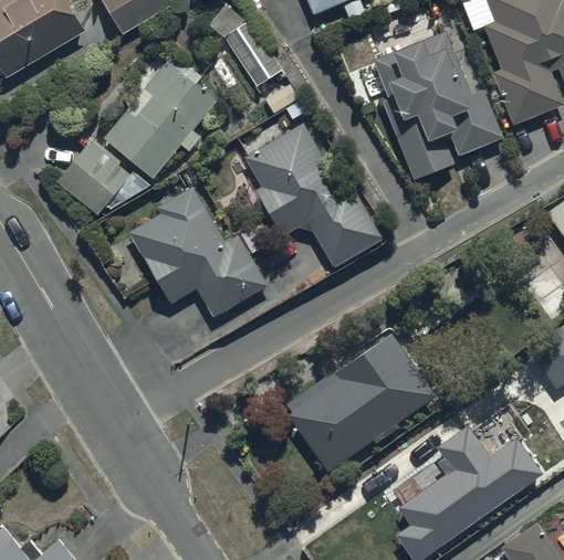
[(0,0),(0,66),(6,76),(84,30),(65,0),(0,0)]
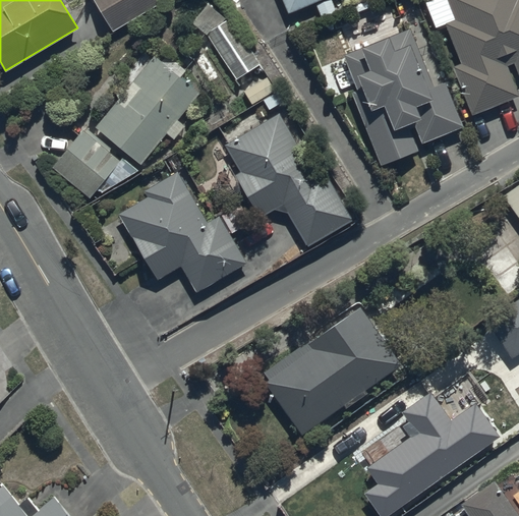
[(156,0),(94,0),(113,32),(159,4),(156,0)]
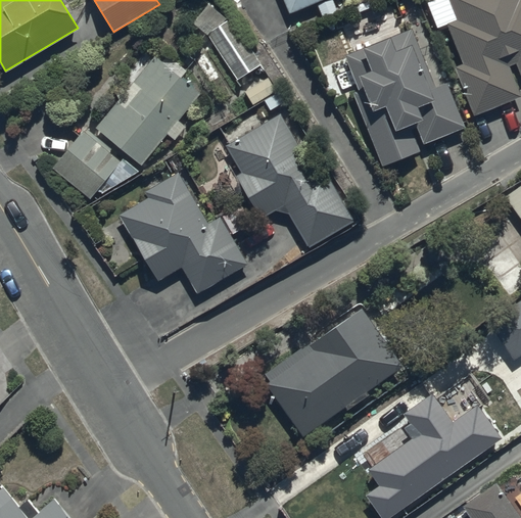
[(283,0),(288,11),(316,1),(323,19),(338,13),(333,0),(283,0)]
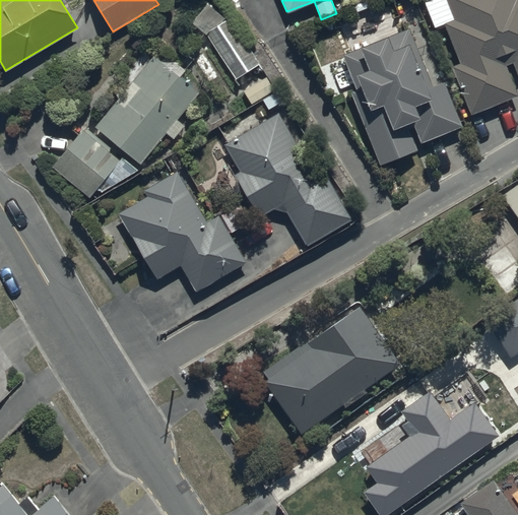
[(517,0),(446,0),(454,19),(445,23),(460,63),(452,66),(470,114),(517,97),(517,90),(507,64),(513,62),(517,74),(517,0)]
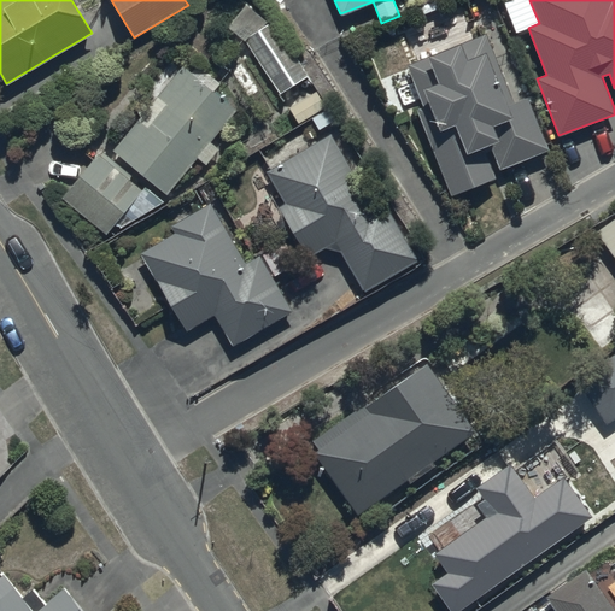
[(281,97),(309,77),(273,21),(267,24),(265,22),(267,21),(246,3),(227,25),(247,43),(281,97)]
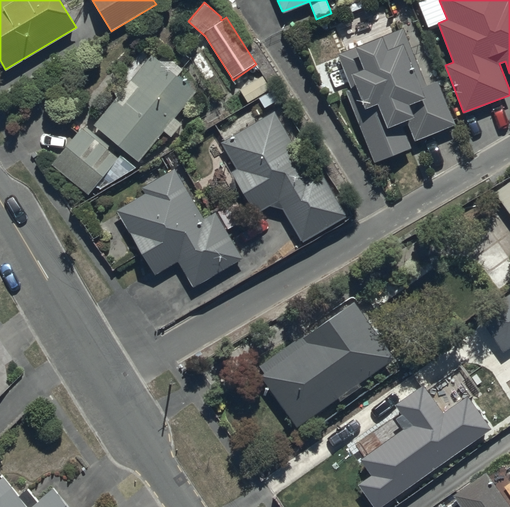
[(410,147),(402,128),(407,126),(413,142),(455,125),(437,80),(422,86),(408,51),(411,50),(402,28),(383,36),(381,30),(353,41),(355,46),(337,54),(344,72),(331,78),(336,91),(344,88),(374,161),(410,147)]
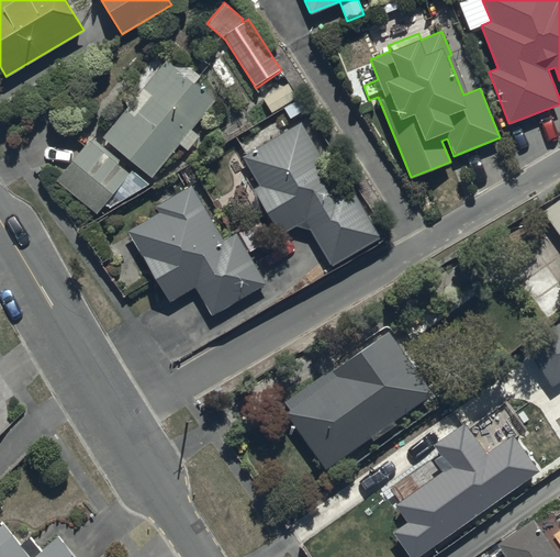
[(126,110),(104,138),(152,178),(180,145),(188,152),(200,137),(190,130),(214,100),(196,84),(201,77),(180,60),(175,68),(166,62),(144,88),(152,95),(134,117),(126,110)]
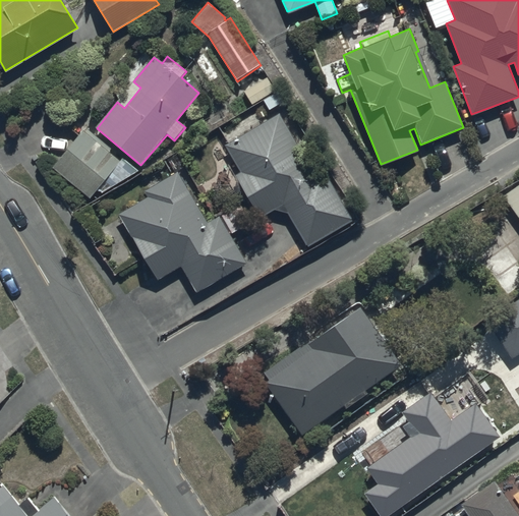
[(279,113),(225,146),(241,173),(236,176),(261,219),(275,210),(286,213),(305,246),(353,217),(322,166),(313,171),(279,113)]
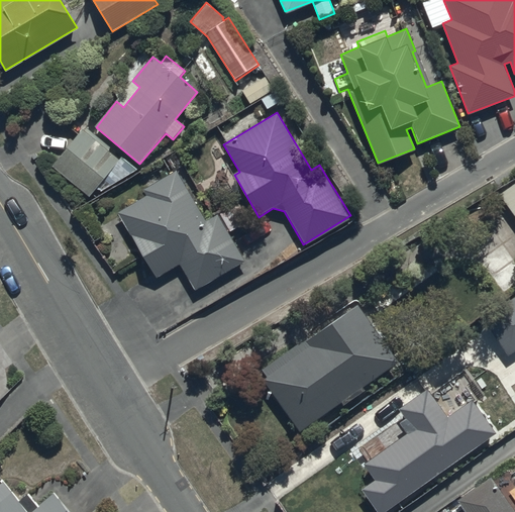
[(80,129),(50,166),(90,197),(119,161),(80,129)]
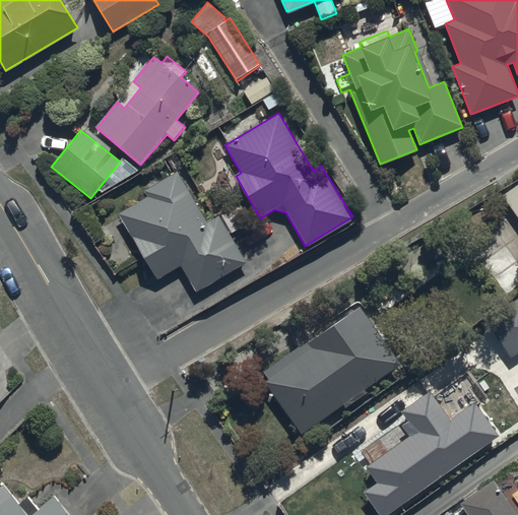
[(206,222),(176,172),(145,190),(148,195),(117,213),(156,279),(181,265),(196,292),(246,262),(236,245),(250,236),(244,226),(250,222),(239,203),(206,222)]
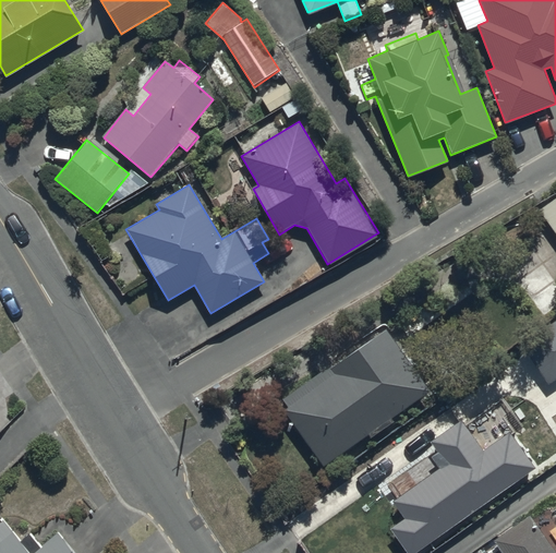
[(555,195),(539,207),(555,230),(555,195)]
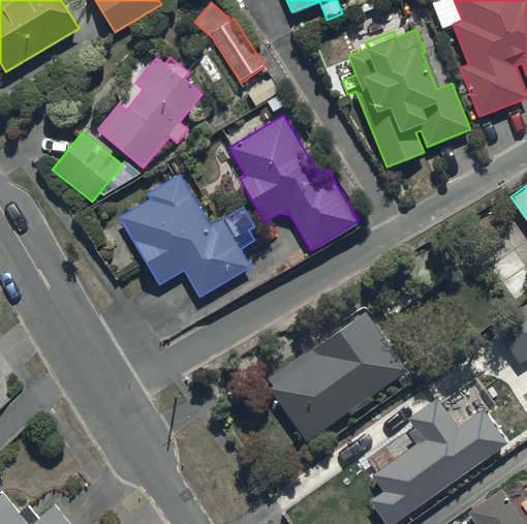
[(526,303),(497,325),(503,333),(499,335),(520,364),(523,362),(526,367),(526,303)]
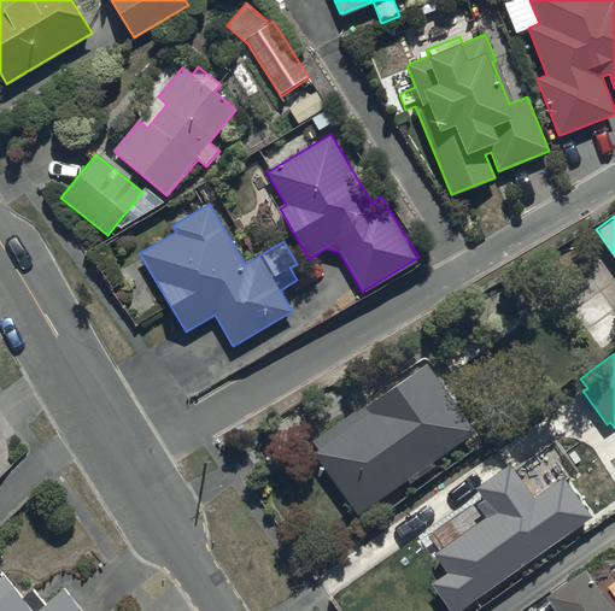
[(426,359),(364,406),(362,404),(312,441),(320,451),(315,454),(359,512),(475,427),(426,359)]
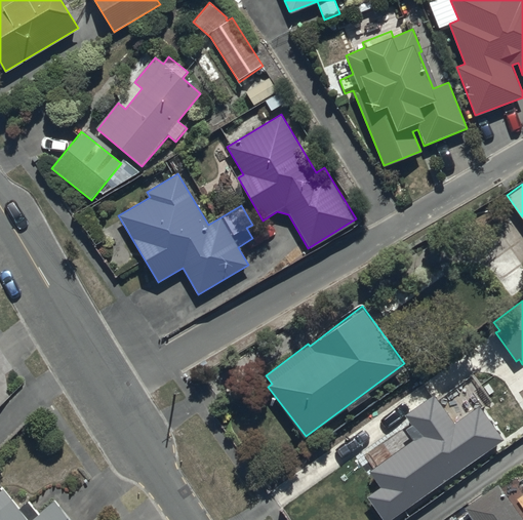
[(366,496),(381,519),(390,519),(501,437),(478,403),(453,422),(432,392),(404,412),(418,433),(408,440),(403,432),(381,447),(388,456),(369,470),(380,486),(366,496)]
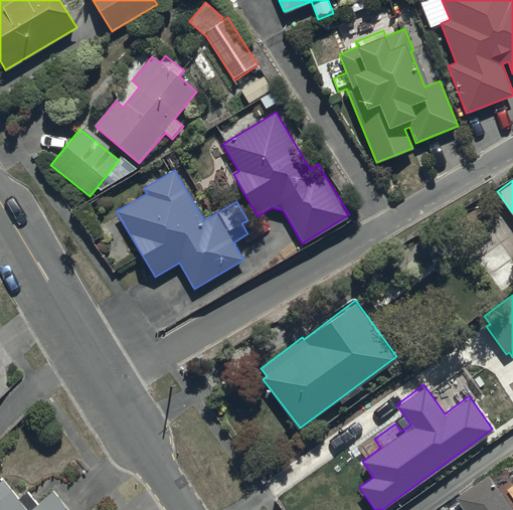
[(512,479),(510,476),(498,485),(487,473),(455,499),(463,509),(512,509),(512,479)]
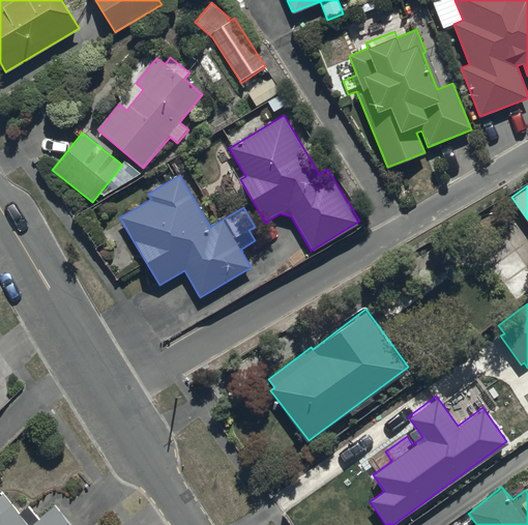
[(74,524),(57,503),(39,516),(31,504),(20,513),(4,493),(0,496),(0,524),(74,524)]
